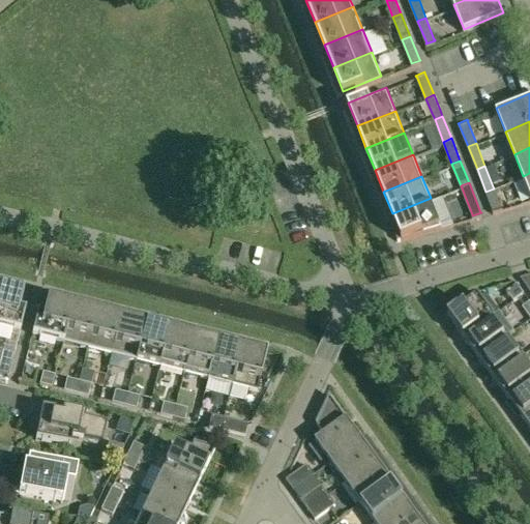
[(448,186),(437,190),(443,216),(455,213),(448,186)]
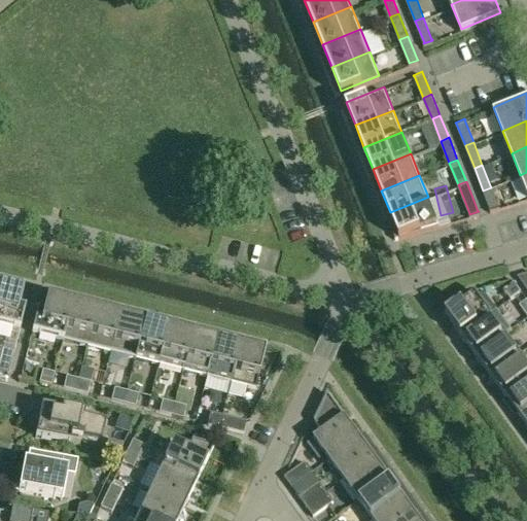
[(490,208),(499,205),(498,205),(491,187),(483,190),(490,207),(490,208)]
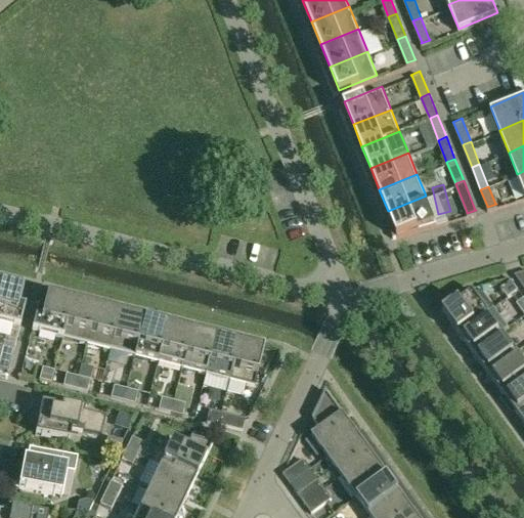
[(397,233),(436,222),(426,196),(388,211),(397,233)]
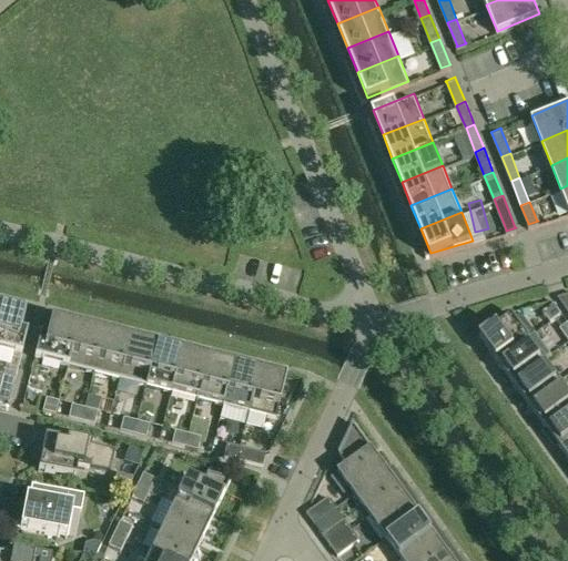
[(544,308),(550,318),(561,309),(555,301),(544,308)]
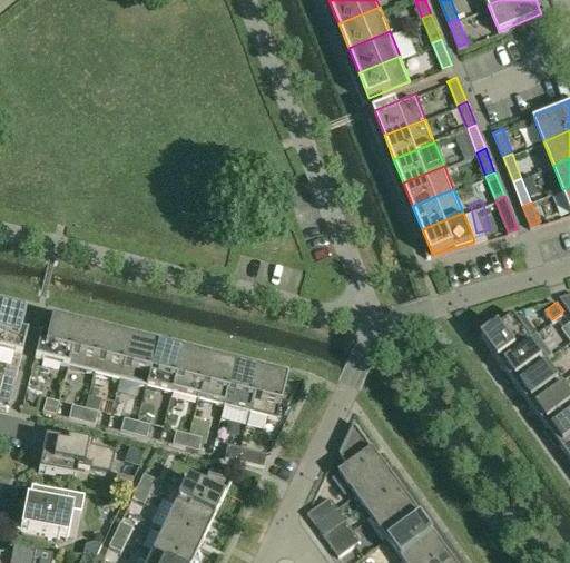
[(27,329),(20,327),(25,310),(0,304),(0,346),(21,352),(27,329)]
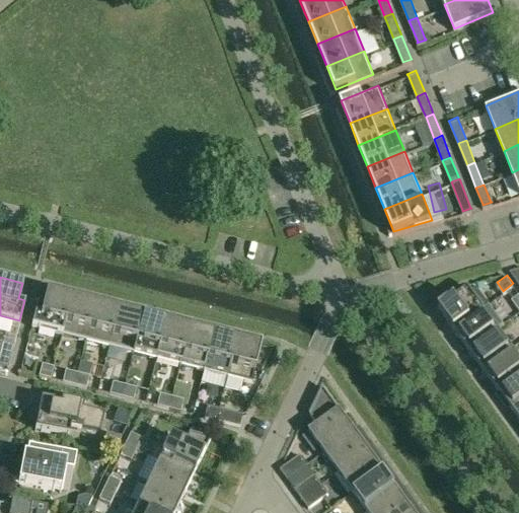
[(439,305),(453,325),(483,305),(484,306),(490,301),(489,300),(488,300),(479,288),(473,292),(467,284),(465,286),(464,284),(464,283),(464,282),(463,283),(450,287),(450,286),(449,287),(449,288),(454,294),(439,305)]
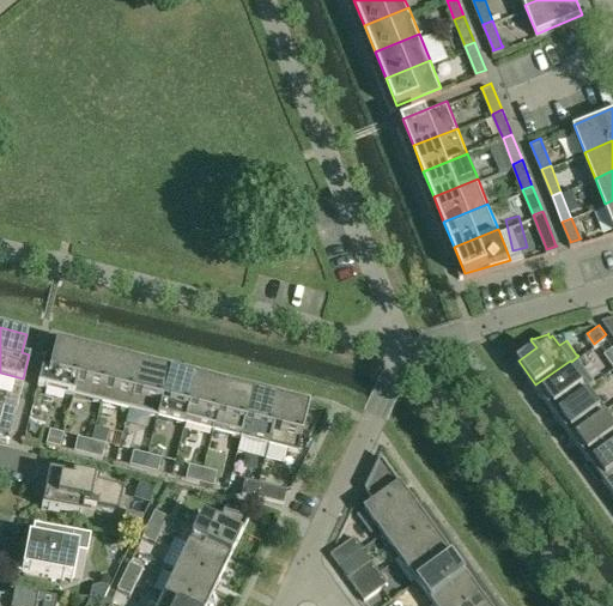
[(54,341),(50,359),(43,358),(36,382),(73,392),(84,349),(54,341)]
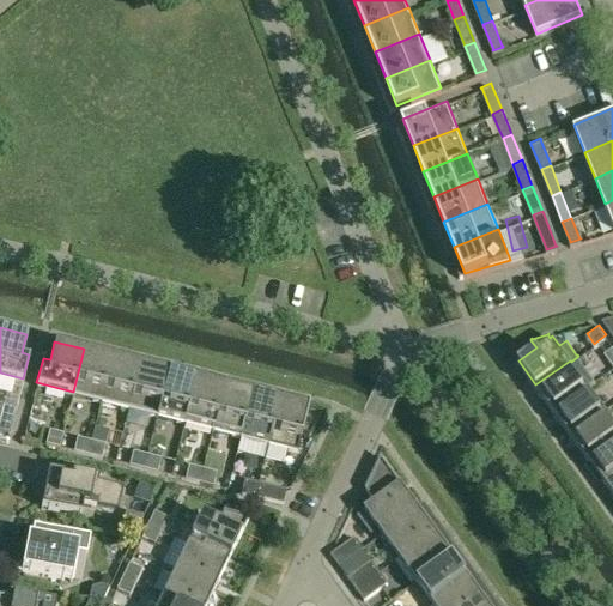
[(113,356),(114,350),(113,350),(93,345),(92,351),(84,349),(73,392),(101,399),(111,356),(113,356)]
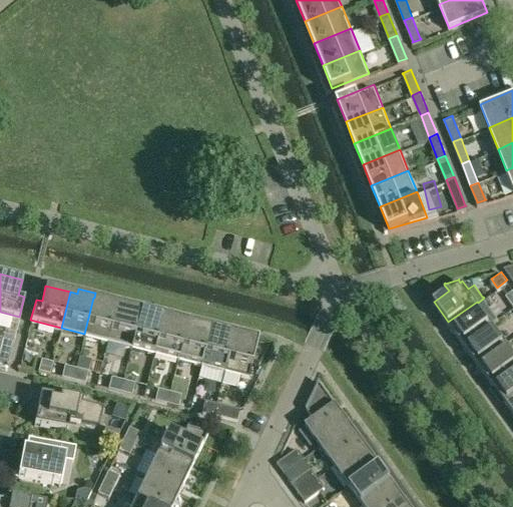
[(100,299),(94,298),(93,298),(84,334),(107,340),(116,304),(117,304),(119,299),(117,299),(101,295),(100,299)]
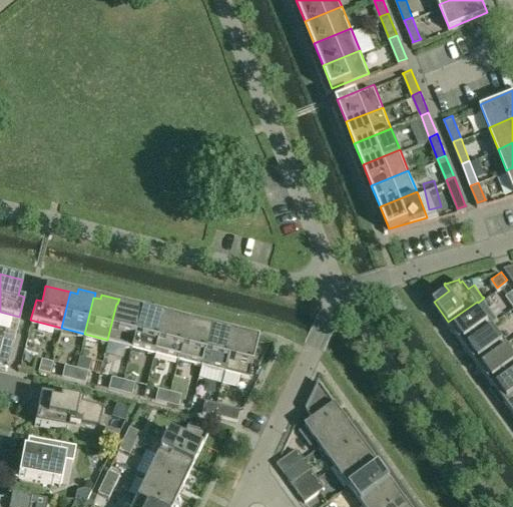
[(140,305),(125,301),(123,305),(117,304),(116,304),(107,340),(130,346),(140,309),(141,310),(142,305),(140,305)]
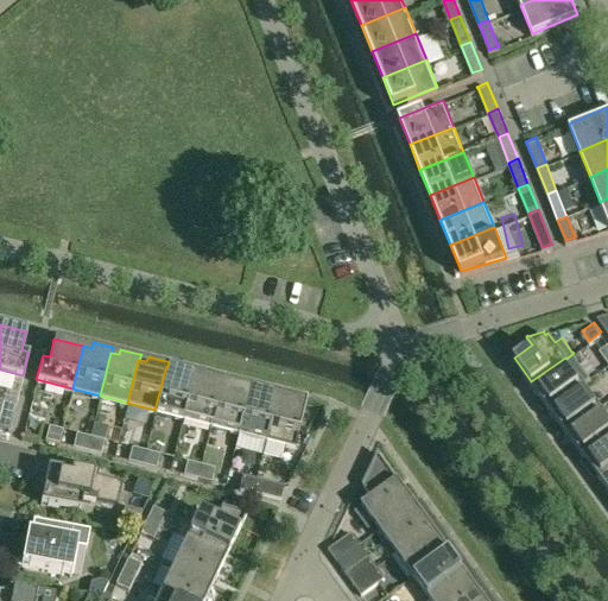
[(531,381),(549,405),(582,380),(567,359),(565,358),(531,381)]
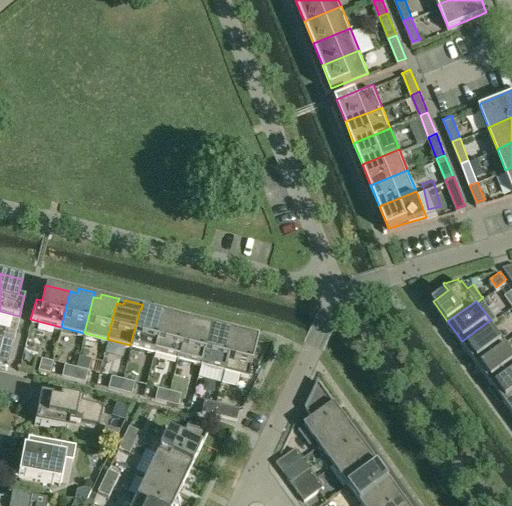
[(147,310),(141,309),(140,308),(130,345),(154,350),(163,314),(164,315),(165,310),(164,310),(148,306),(147,310)]
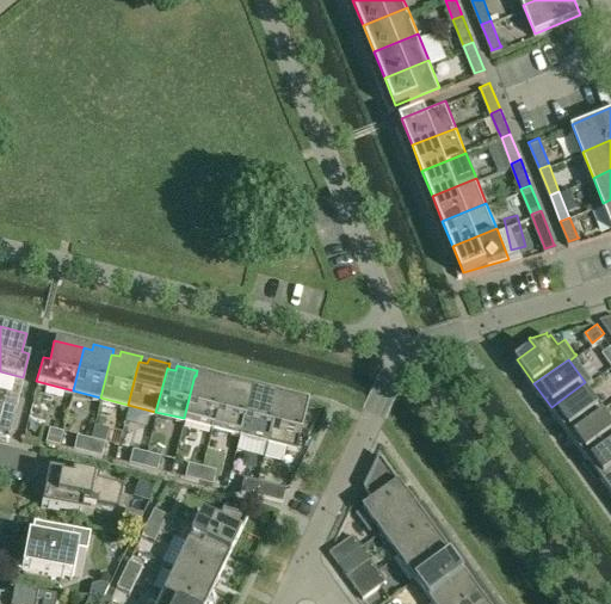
[(203,377),(196,376),(195,375),(184,418),(211,425),(222,382),(223,383),(226,377),(223,376),(223,377),(204,373),(203,377)]
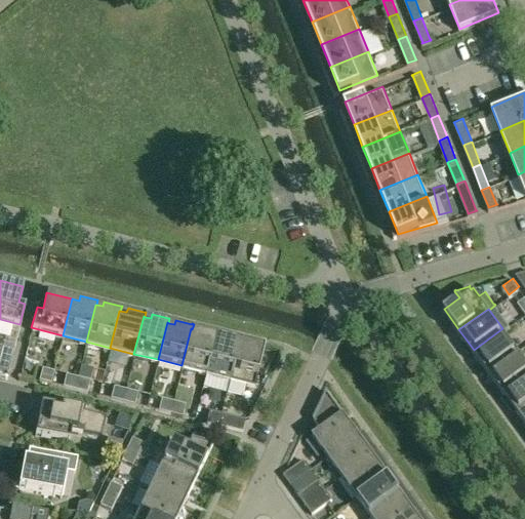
[(198,330),(192,329),(191,328),(182,365),(205,371),(214,334),(216,334),(217,330),(215,329),(215,330),(199,326),(198,330)]
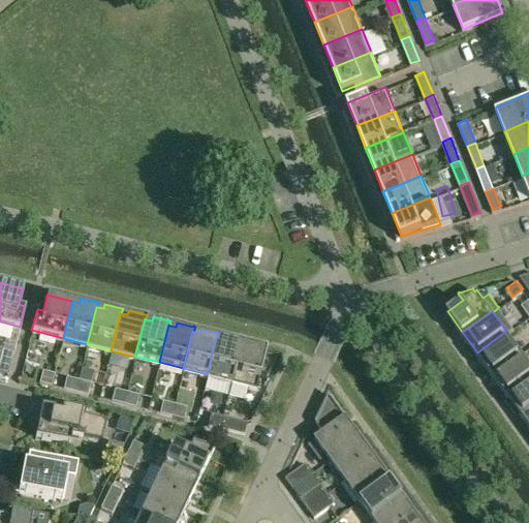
[(477,352),(492,372),(521,350),(506,331),(477,352)]
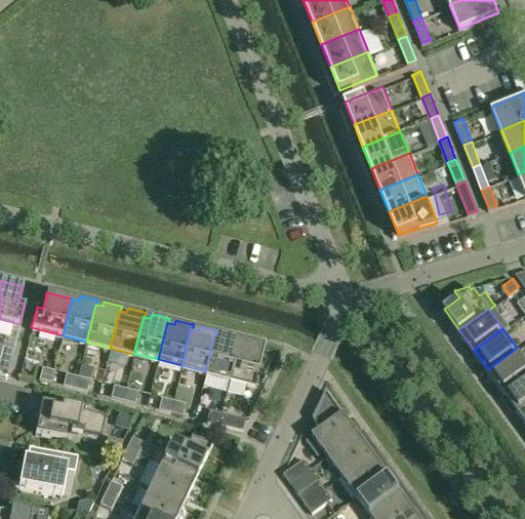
[(221,336),(216,334),(214,334),(205,371),(229,377),(239,341),(240,341),(241,336),(239,335),(224,332),(221,336)]
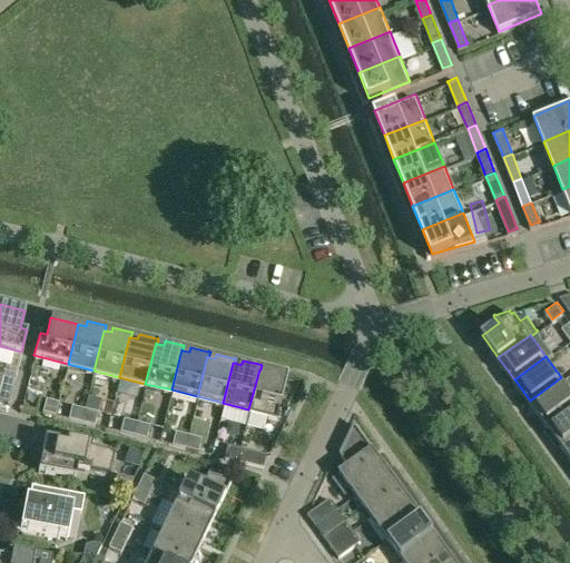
[(276,416),(281,399),(288,402),(300,379),(261,369),(259,369),(248,410),(276,416)]
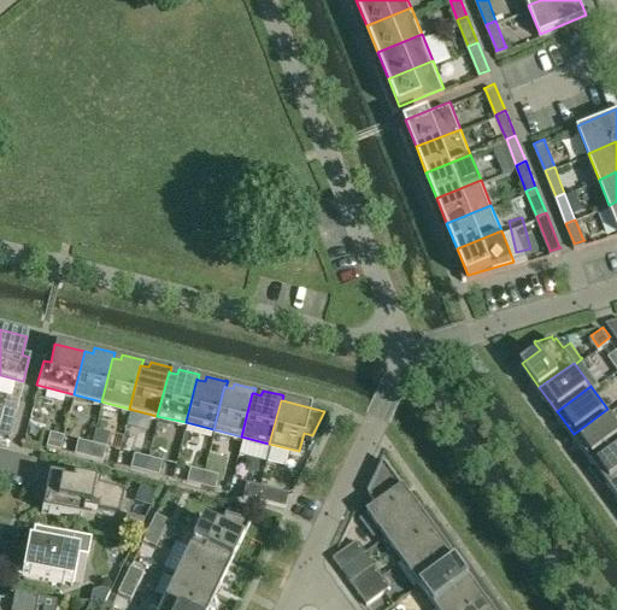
[(0,410),(0,430),(10,434),(16,406),(3,403),(0,410)]
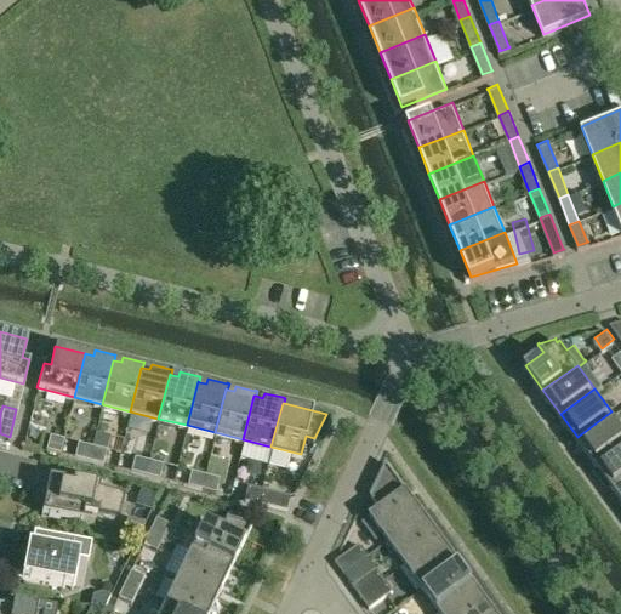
[(577,437),(594,461),(620,441),(620,425),(611,411),(577,437)]
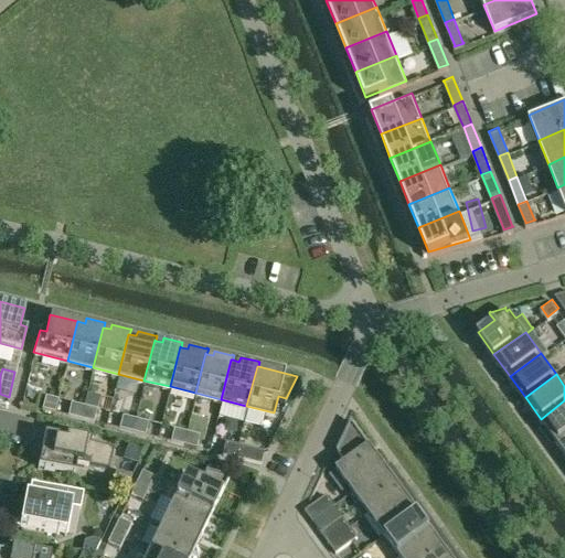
[(54,408),(57,395),(45,392),(42,405),(54,408)]
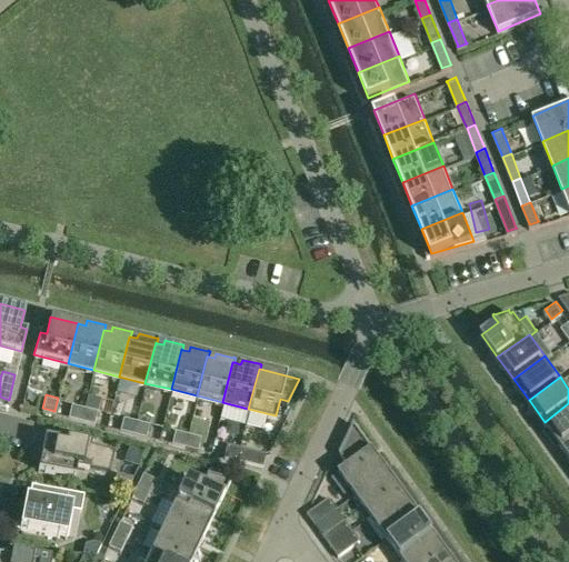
[(81,417),(85,404),(71,401),(69,414),(81,417)]
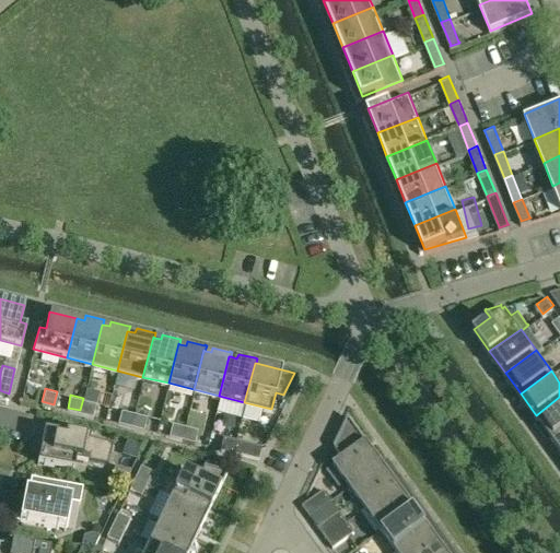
[(559,397),(536,415),(551,436),(559,430),(559,397)]
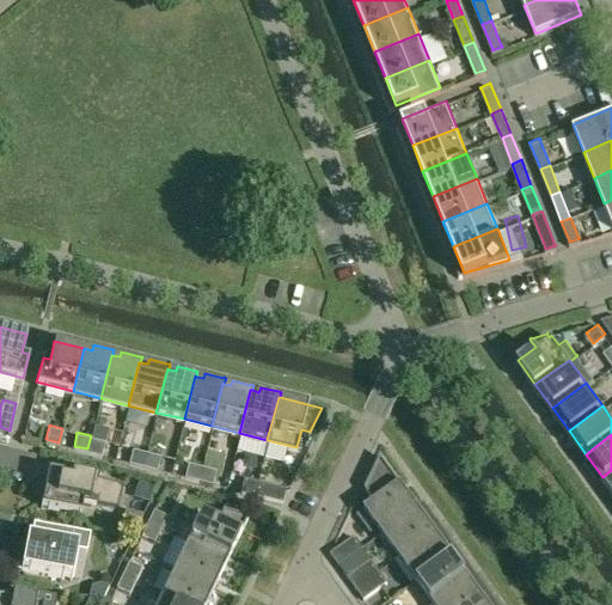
[(91,435),(87,448),(102,453),(105,439),(91,435)]
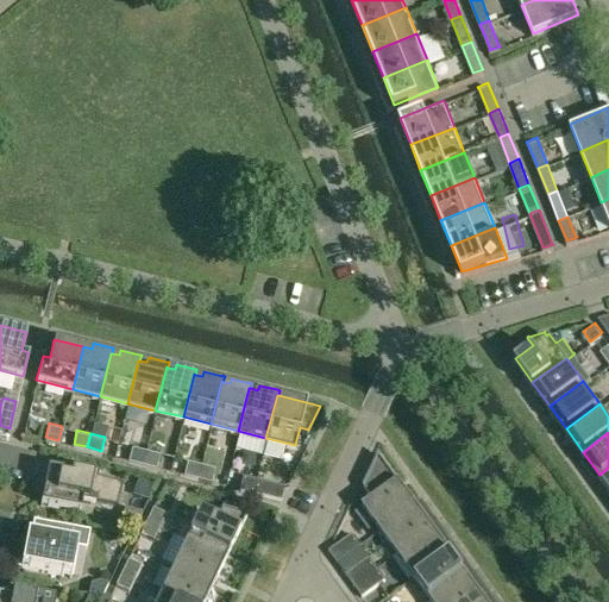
[(142,462),(145,447),(132,445),(129,458),(142,462)]
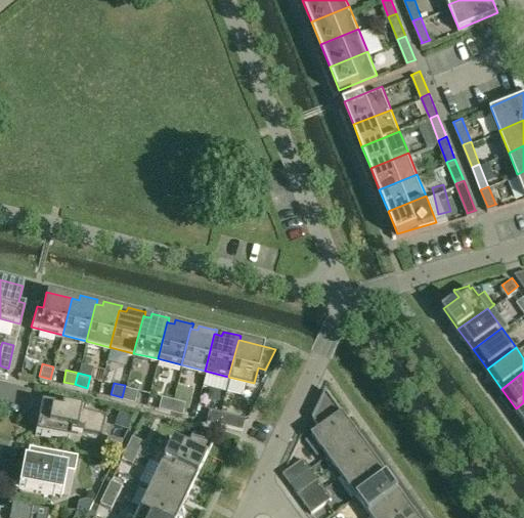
[(125,385),(122,397),(135,400),(137,388),(125,385)]
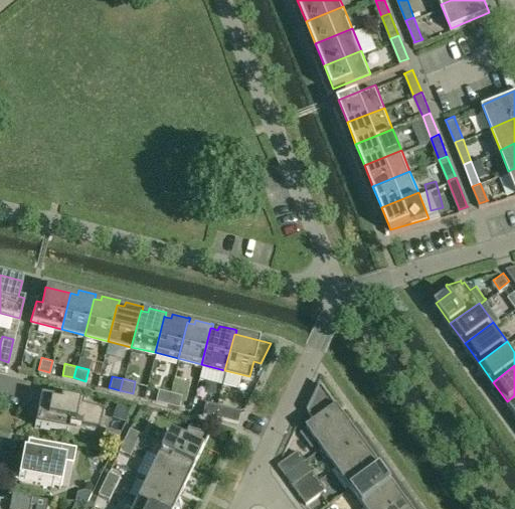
[(315,418),(301,430),(302,431),(312,444),(318,440),(322,446),(352,423),(351,422),(320,380),(307,407),(315,418)]
